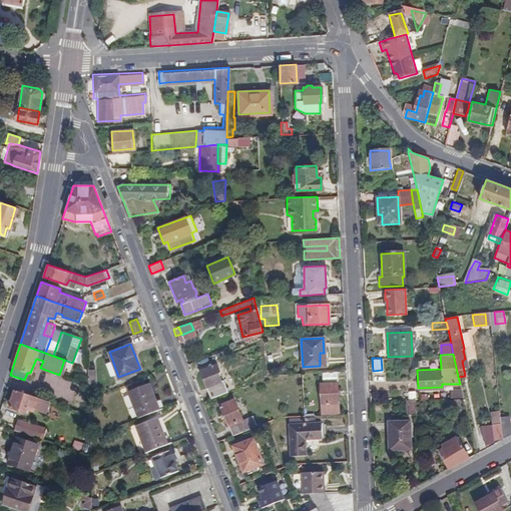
[(209,397),(226,391),(222,380),(220,381),(217,374),(219,373),(215,364),(199,371),(209,397)]
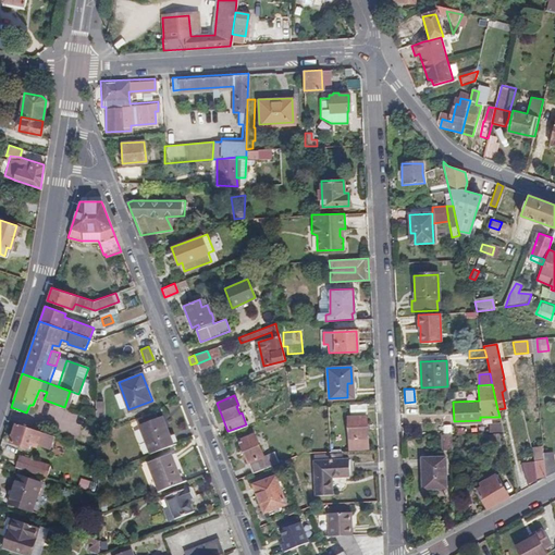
[(349,415),(365,414),(365,403),(348,404),(349,415)]
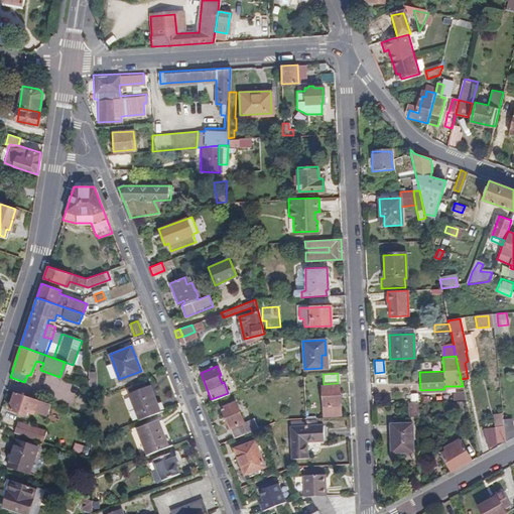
[(122,388),(132,414),(136,413),(127,391),(138,387),(137,383),(122,388)]
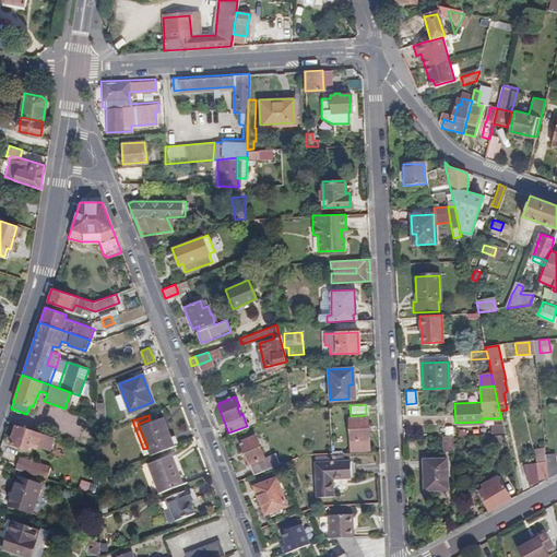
[(366,416),(347,417),(350,451),(368,450),(366,416)]
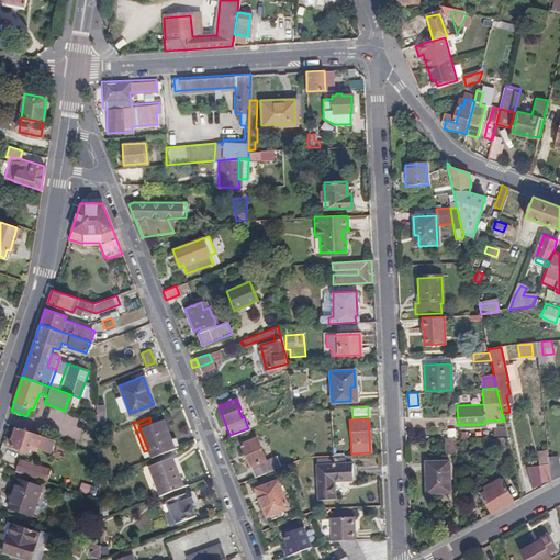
[(150,457),(174,448),(164,420),(141,428),(150,457)]
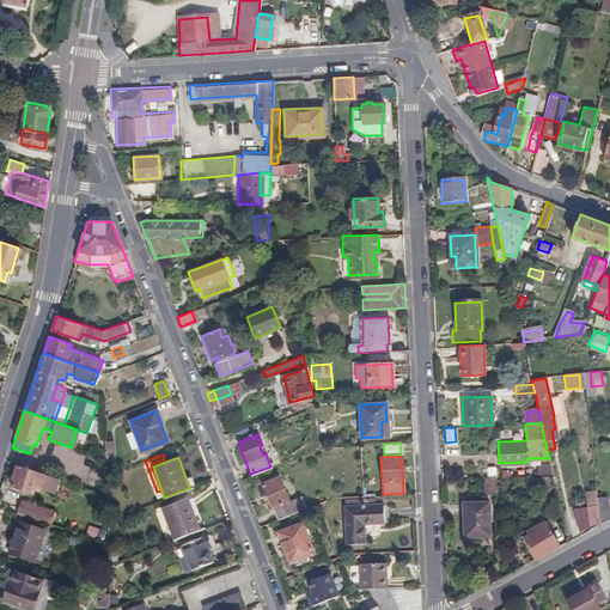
[(59,479),(18,465),(11,485),(31,493),(34,489),(53,495),(59,479)]
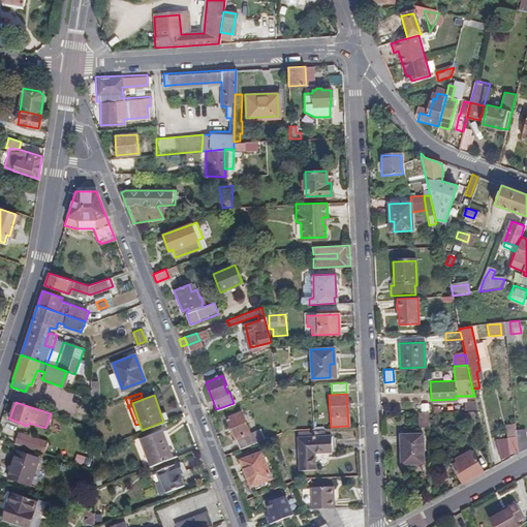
[(225,417),(240,447),(264,438),(259,427),(249,431),(241,410),(225,417)]
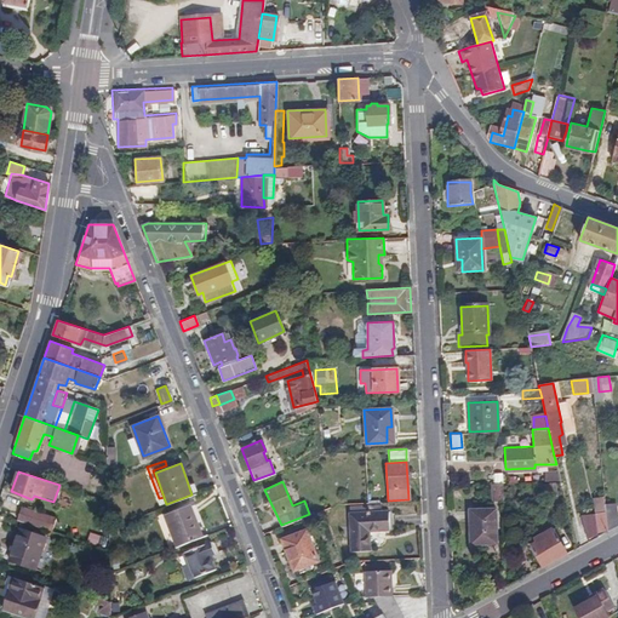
[(492,498),(503,498),(502,481),(501,481),(493,482),(492,482),(492,498)]
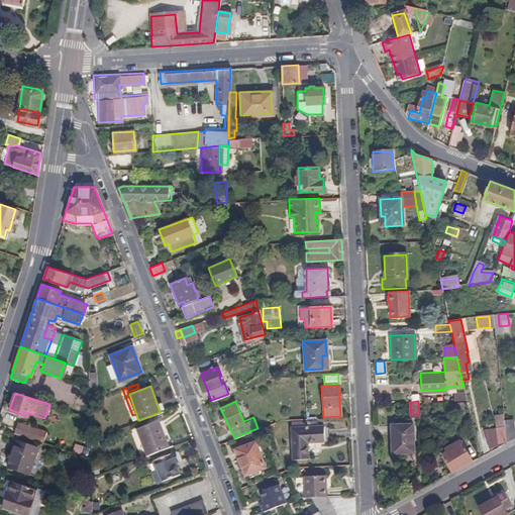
[(146,454),(168,446),(158,420),(136,428),(146,454)]
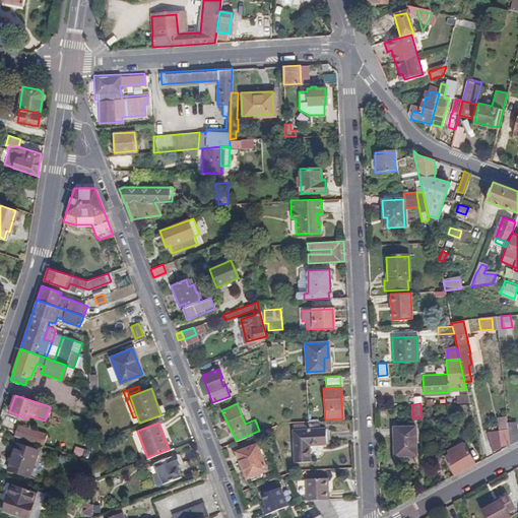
[(508,429),(509,446),(517,441),(516,423),(507,424),(508,429)]
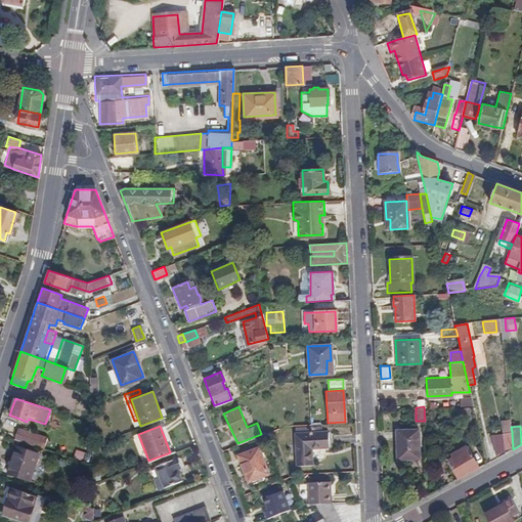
[(17,427),(13,438),(43,447),(46,436),(17,427)]
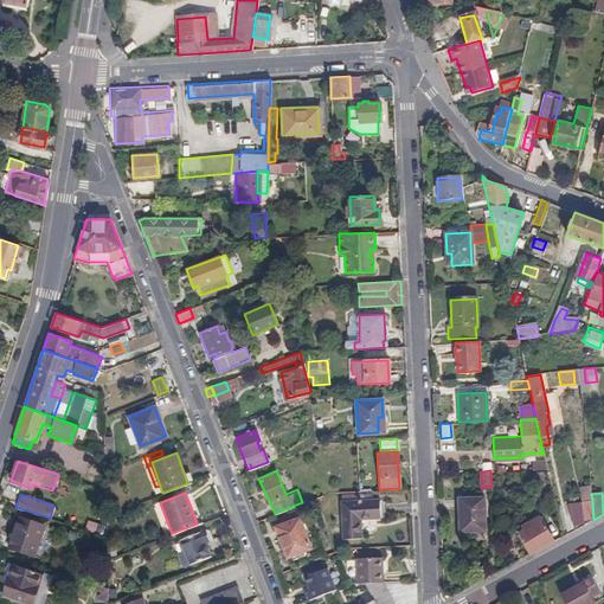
[(484,527),(483,495),(460,495),(460,528),(484,527)]
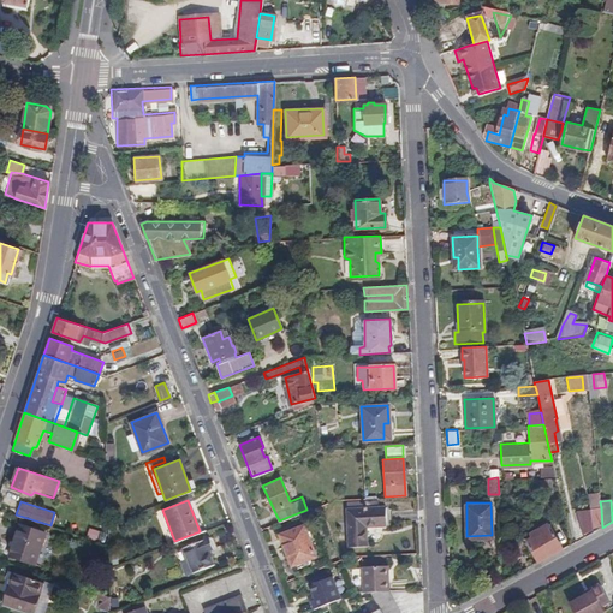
[(346,509),(347,546),(365,546),(364,525),(385,524),(384,507),(346,509)]
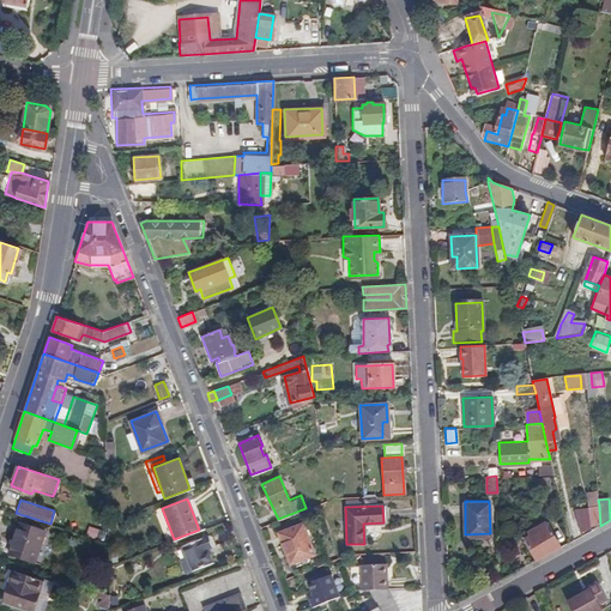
[(592,528),(592,530),(600,526),(599,506),(590,507),(592,528)]
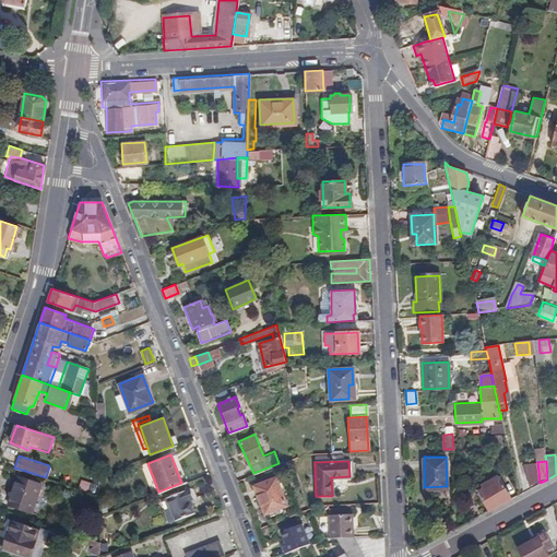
[(530,483),(540,482),(537,462),(528,463),(530,483)]
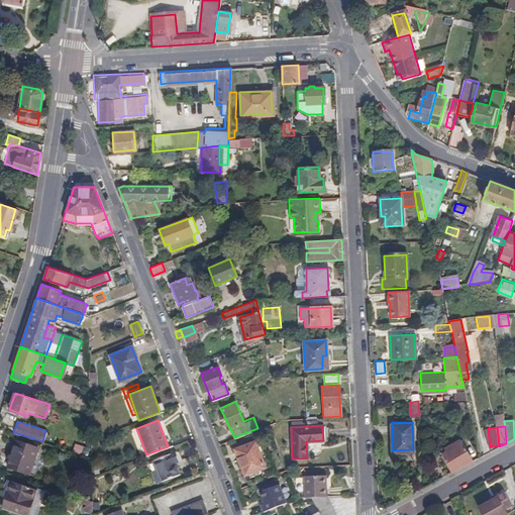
[(442,454),(452,472),(472,461),(460,439),(444,448),(446,452),(442,454)]
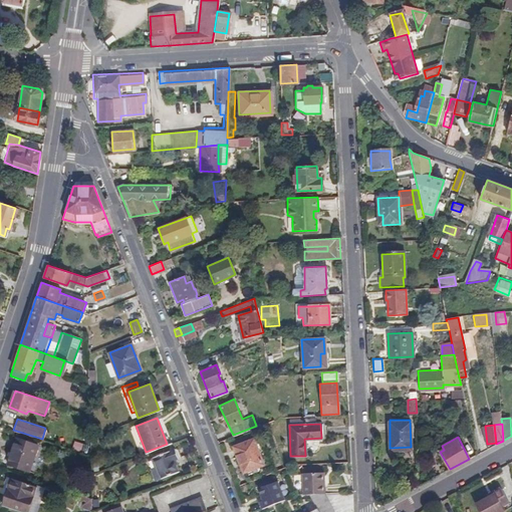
[(15,438),(7,462),(28,469),(36,445),(15,438)]
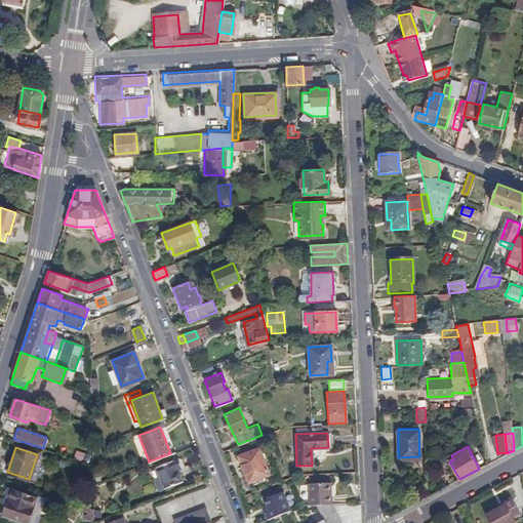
[(269,474),(258,447),(238,454),(247,482),(269,474)]
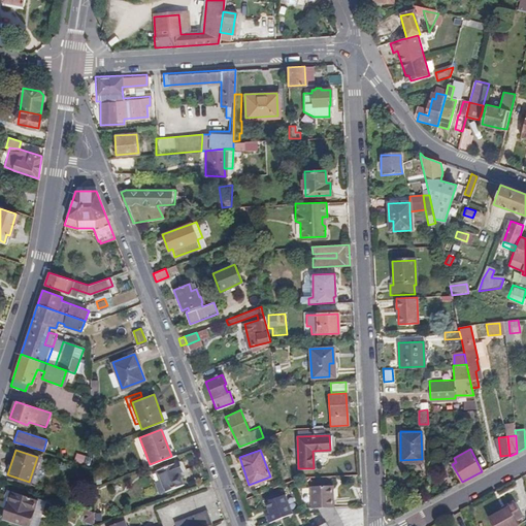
[(157,469),(166,491),(183,484),(177,472),(184,470),(179,460),(157,469)]
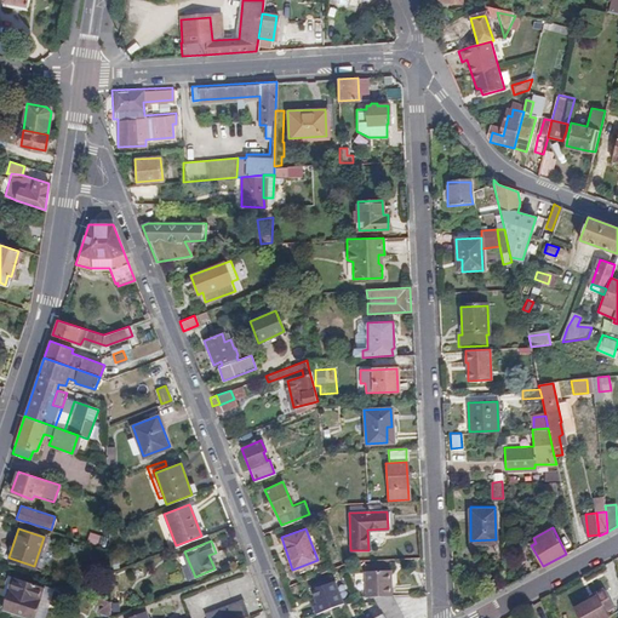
[(372,596),(389,595),(389,571),(365,571),(365,596),(372,596)]
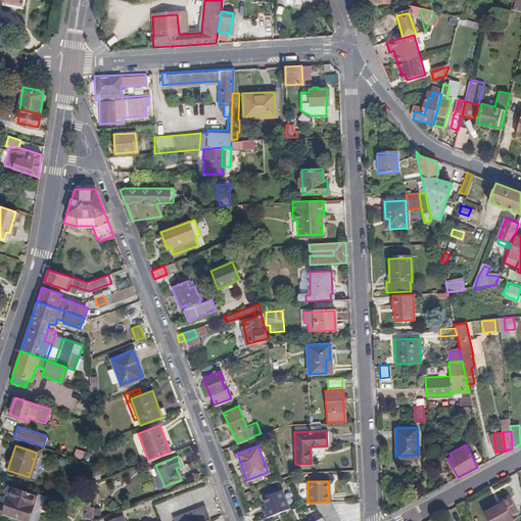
[(1,512),(27,520),(36,493),(10,484),(1,512)]
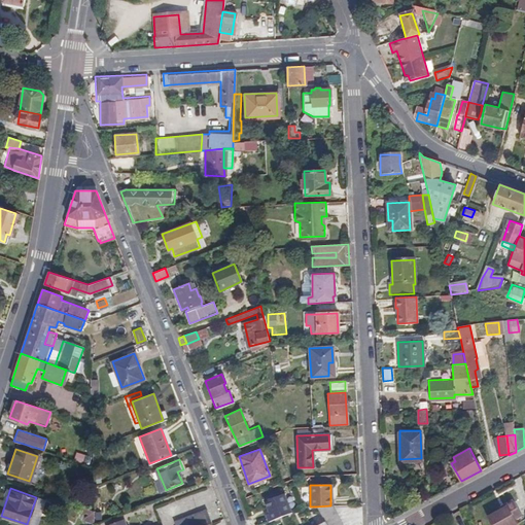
[(291,513),(284,493),(265,500),(269,513),(266,514),(268,522),(291,513)]
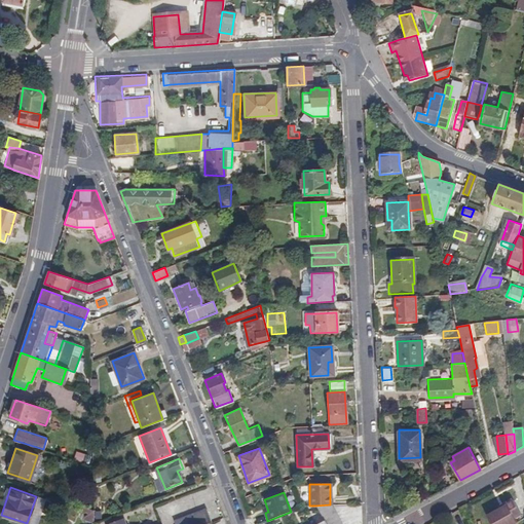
[(513,497),(502,502),(503,504),(499,507),(486,514),(491,523),(510,523),(516,521),(514,516),(521,513),(513,497)]
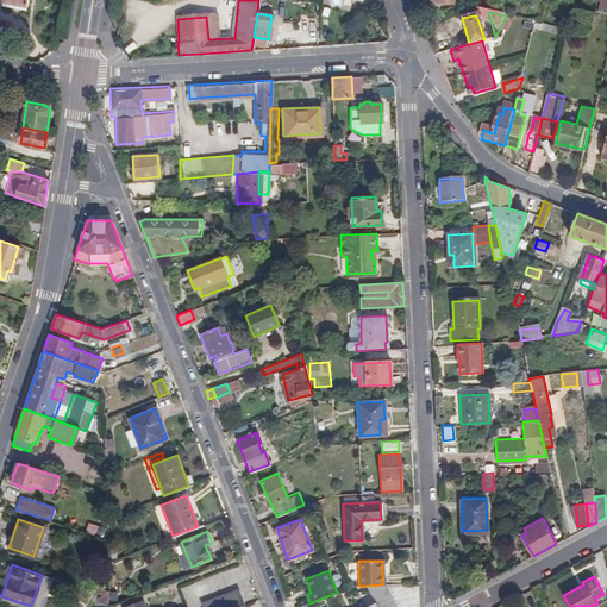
[(394,606),(383,586),(382,584),(365,586),(375,602),(367,606),(394,606)]
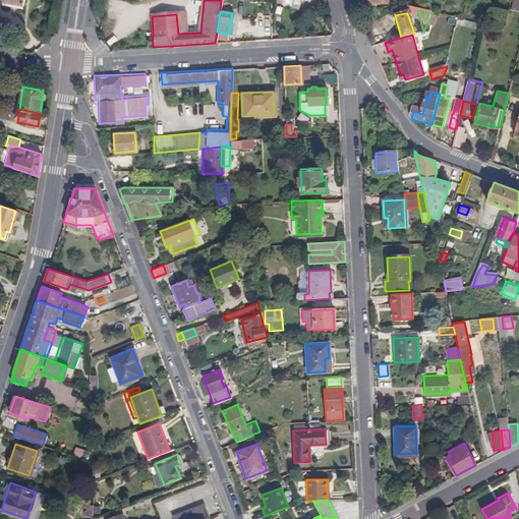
[(92,514),(93,503),(80,503),(80,514),(92,514)]
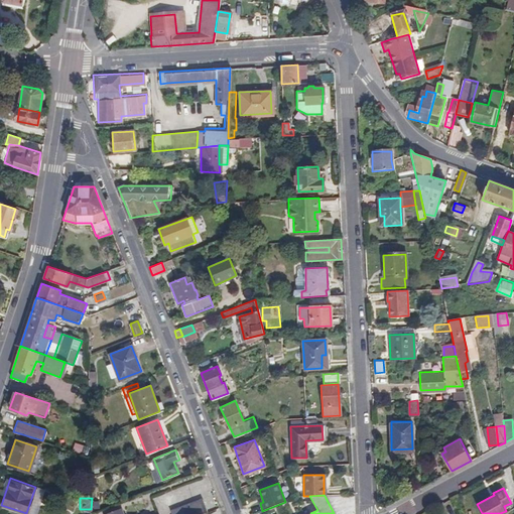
[(200,513),(201,513),(204,512),(199,500),(170,511),(171,513),(200,513)]
